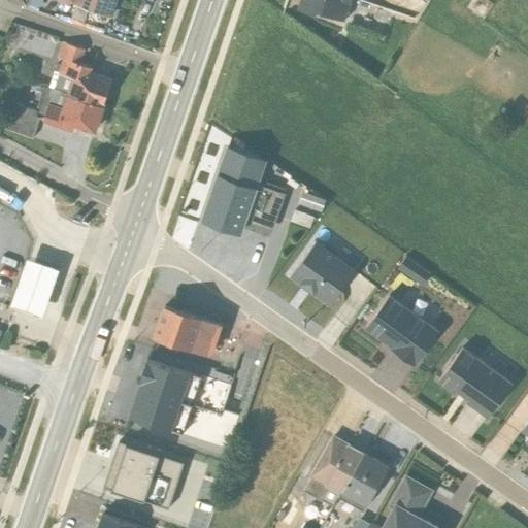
[(57,0),(59,1),(66,4),(72,2),(75,3),(70,19),(84,24),(89,8),(110,15),(116,0),(57,0)]
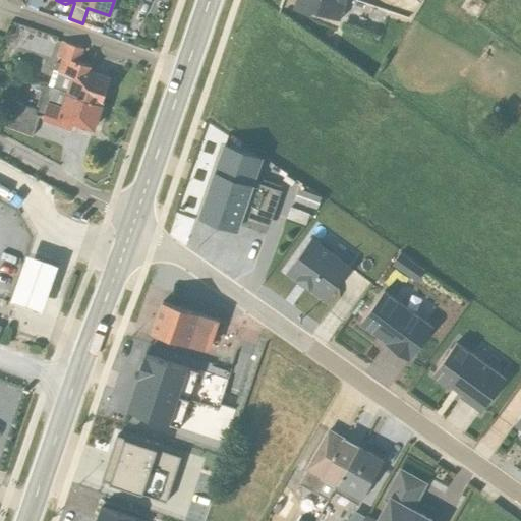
[(340,20),(346,0),(296,0),(294,9),(311,15),(312,11),(340,20)]
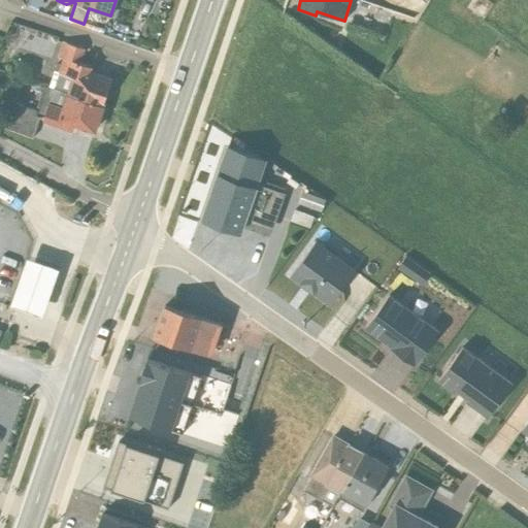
[(84,50),(63,42),(58,57),(62,59),(57,72),(54,71),(50,87),(54,88),(103,105),(111,80),(90,72),(92,68),(79,64),(84,50)]
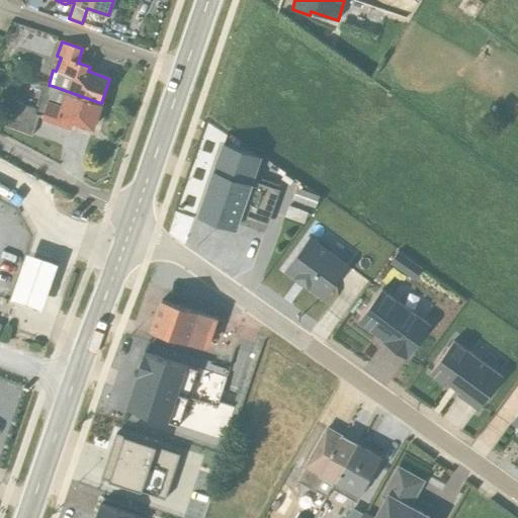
[(33,66),(20,61),(16,74),(28,78),(33,66)]
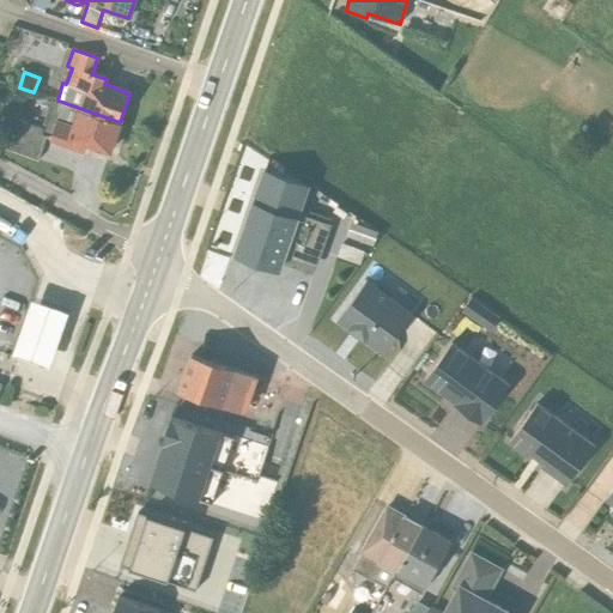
[(121,127),(119,126),(120,122),(62,102),(58,101),(52,98),(41,128),(16,121),(6,150),(37,161),(46,138),(83,151),(86,144),(109,151),(115,138),(116,138),(121,127)]
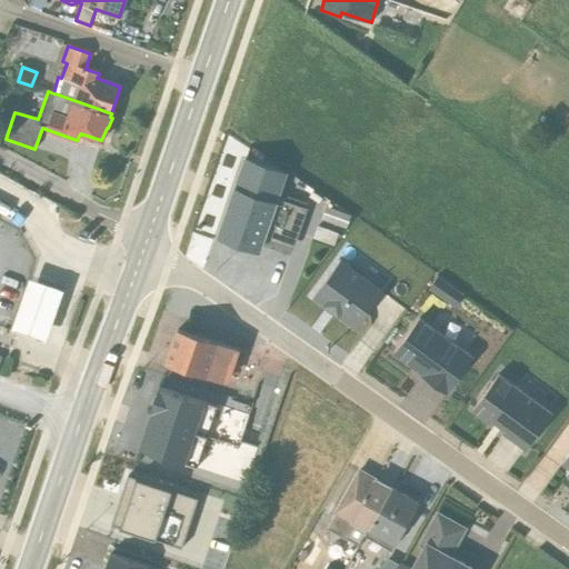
[(245,159),(218,237),(259,251),(263,238),(292,248),(307,208),(278,198),(287,173),(245,159)]
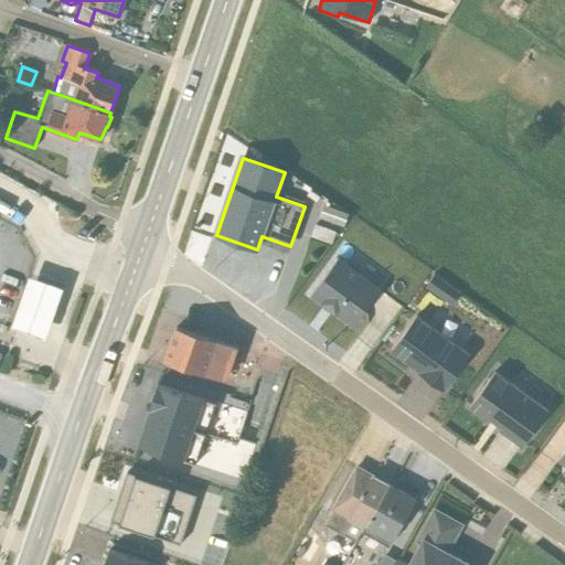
[(334,231),(315,224),(310,237),(330,244),(330,246),(331,245),(334,231)]
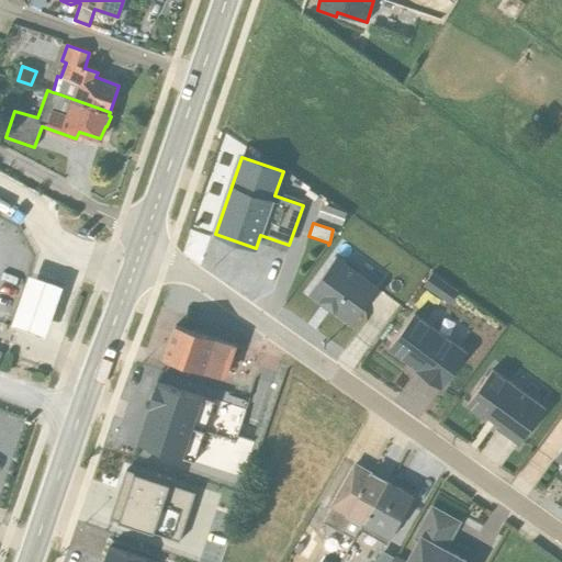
[(379,287),(337,256),(310,292),(351,324),(379,287)]
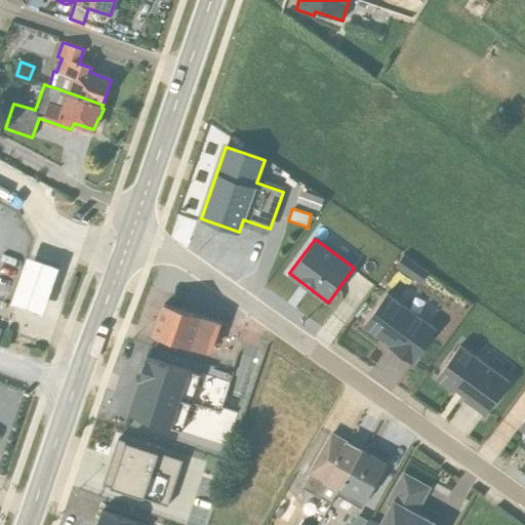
[(428,272),(402,253),(393,266),(418,284),(428,272)]
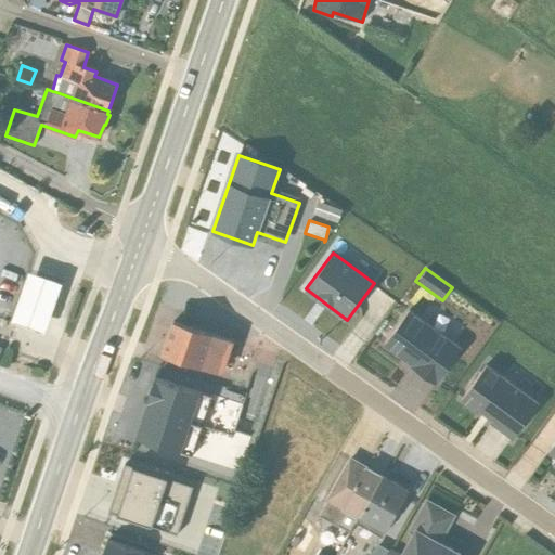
[(60,281),(24,270),(8,320),(43,332),(60,281)]
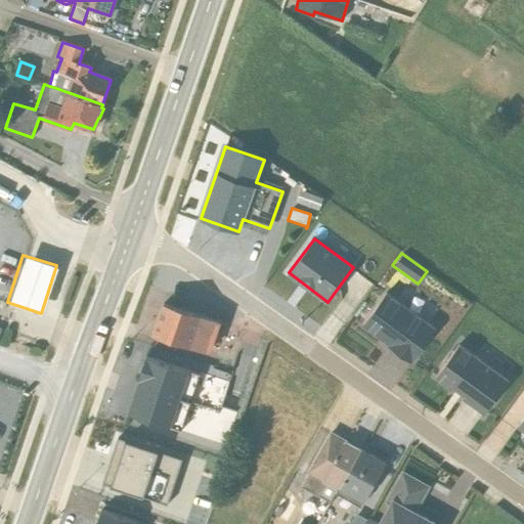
[(388,345),(411,362),(436,328),(386,292),(362,324),(389,344),(388,345)]
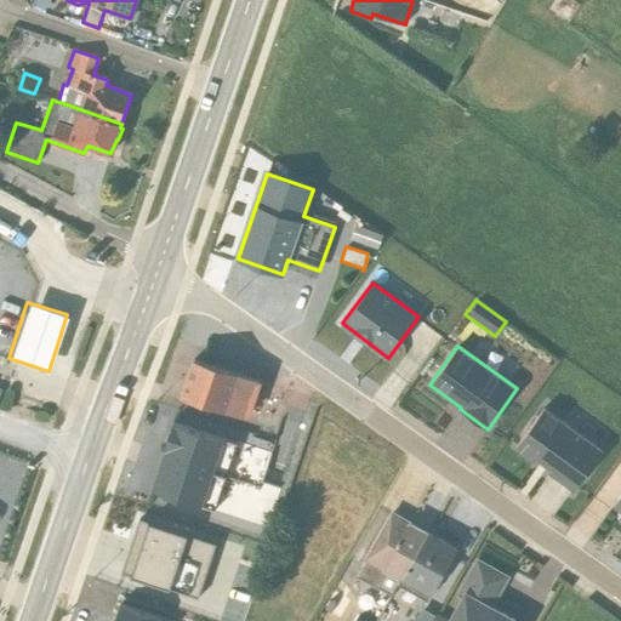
[(193,360),(182,394),(248,416),(258,382),(193,360)]
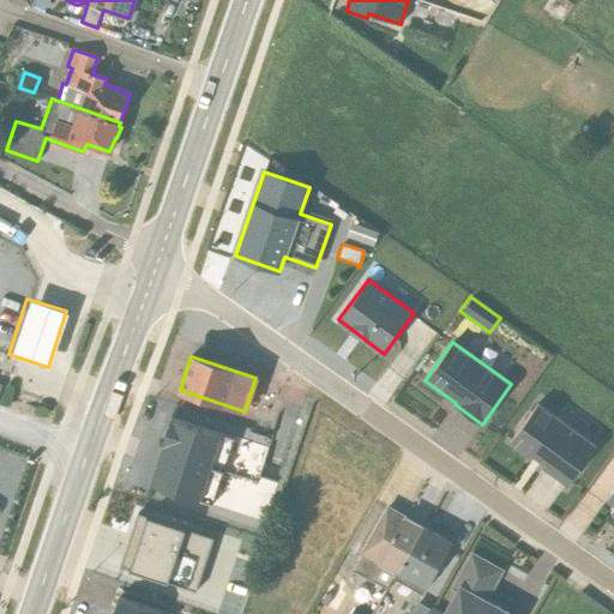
[(537,403),(510,443),(529,457),(531,453),(545,463),(542,467),(567,485),(596,445),(537,403)]
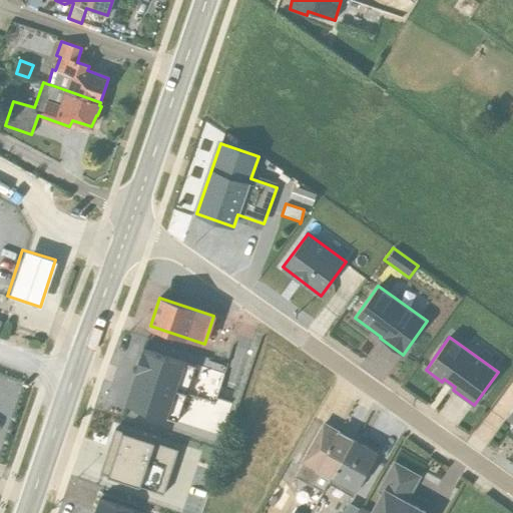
[(194,366),(143,349),(135,372),(137,373),(134,382),(133,382),(125,405),(176,421),(194,366)]
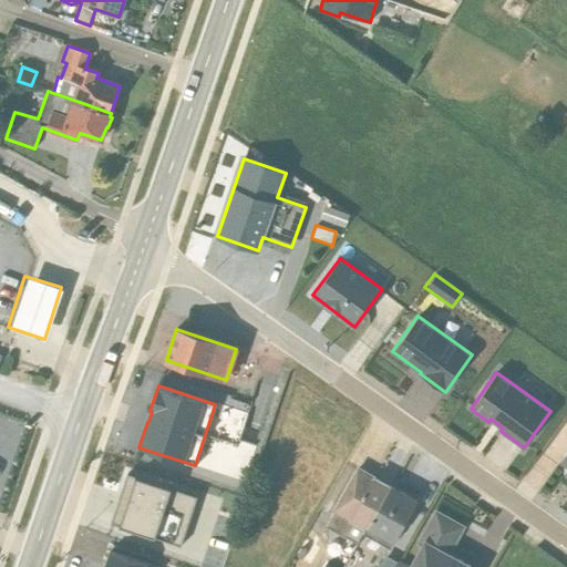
[(358,470),(326,526),(357,544),(363,533),(390,487),(358,470)]
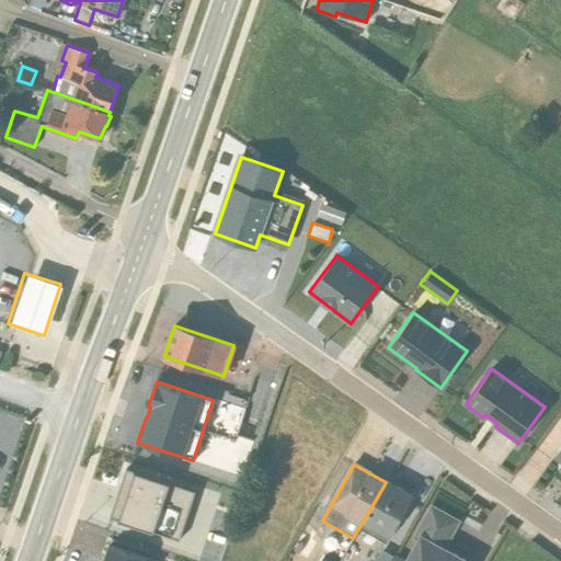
[(125,468),(110,517),(178,540),(194,491),(125,468)]
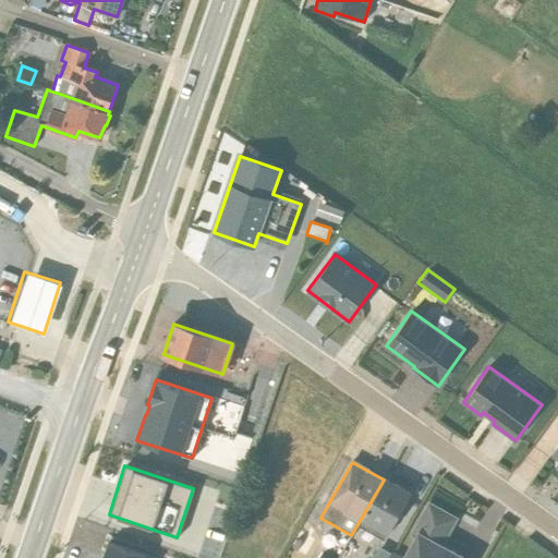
[(384,480),(358,524),(384,538),(410,494),(384,480)]
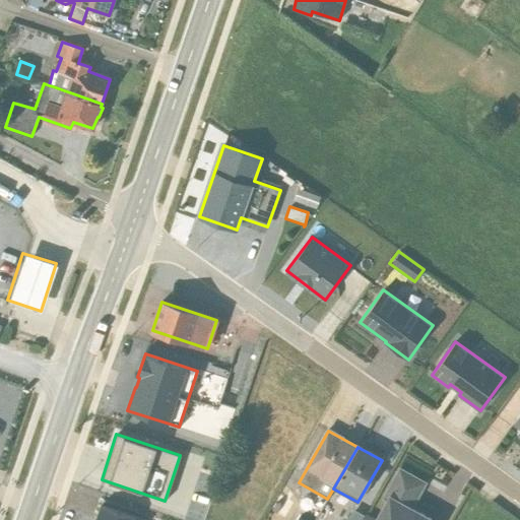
[(435,519),(411,507),(425,483),(424,483),(399,469),(373,517),(366,514),(365,516),(362,519),(435,519)]
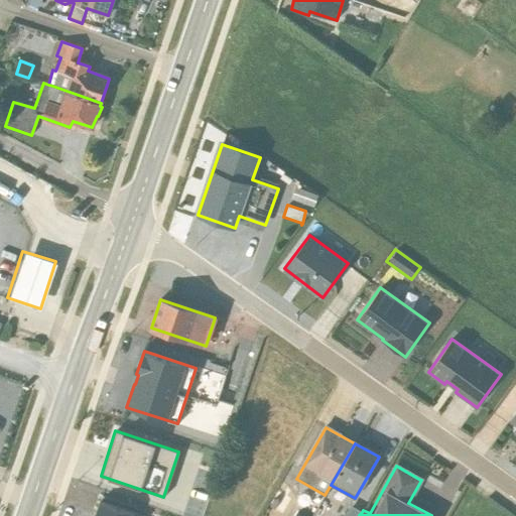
[(131,515),(133,511),(101,500),(96,515),(131,515)]
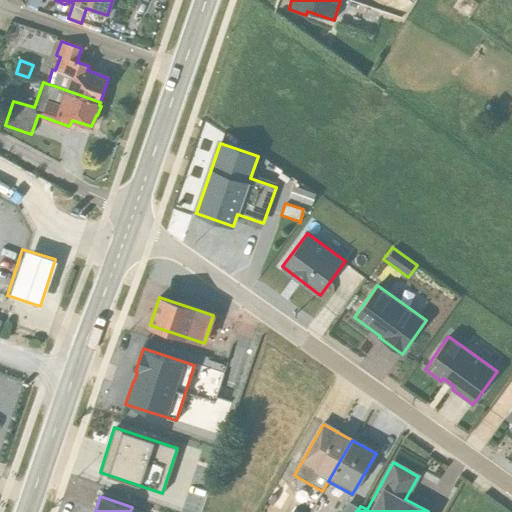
[(356,511),(359,508),(348,502),(342,511),(356,511)]
